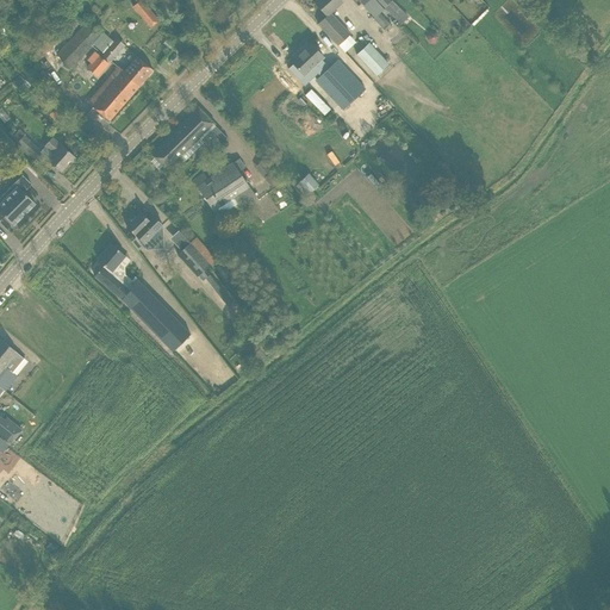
[(149,27),(157,20),(141,0),(139,0),(132,7),(149,27)]
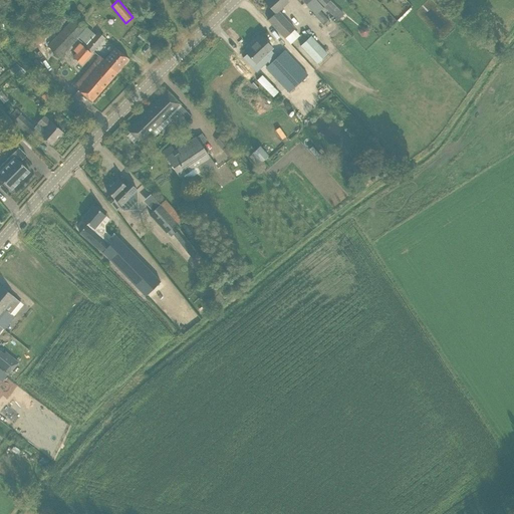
[(274,13),(267,20),(284,38),(294,29),(278,11),(288,2),(286,0),(266,0),(264,2),(274,13)]
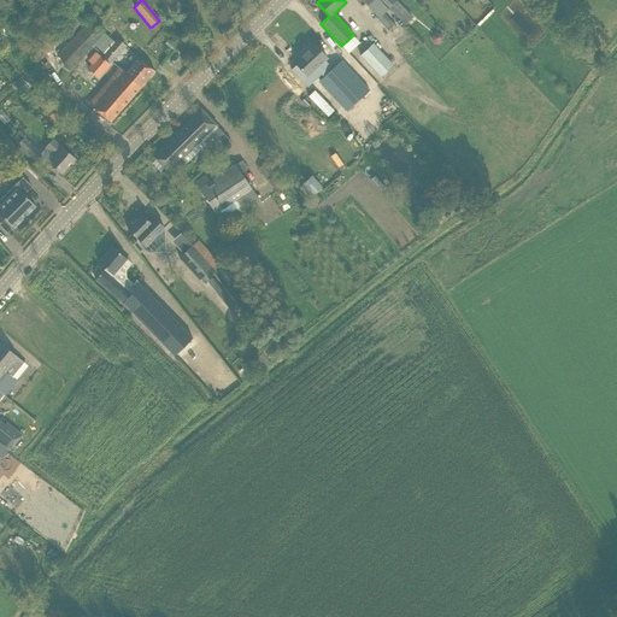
[(377,21),(388,30),(394,24),(383,13),(388,10),(377,0),(363,0),(363,1),(366,6),(378,19),(377,21)]
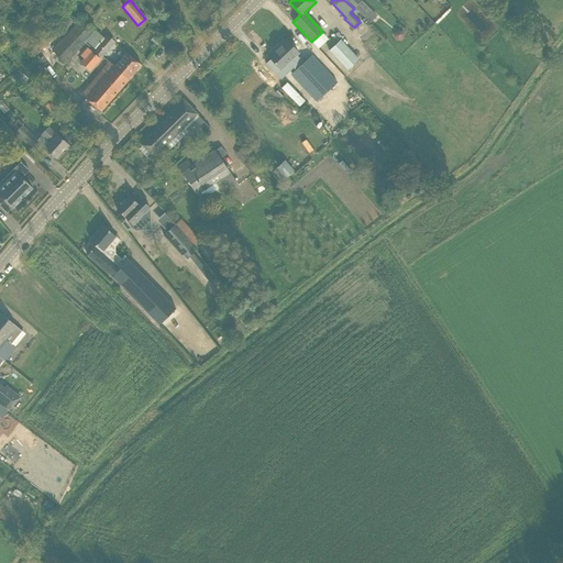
[(346,0),(355,8),(365,19),(370,23),(376,17),(372,11),(362,1),(361,1),(359,0),(346,0)]
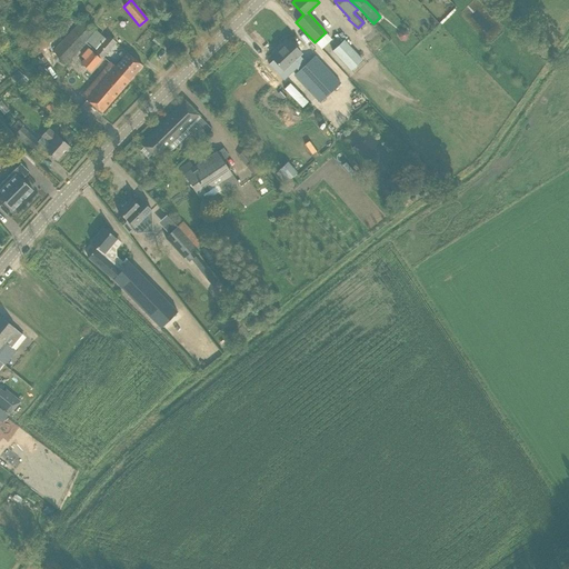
[(83,42),(95,30),(81,18),(79,20),(80,21),(52,50),(68,66),(72,61),(70,59),(85,45),(83,42)]
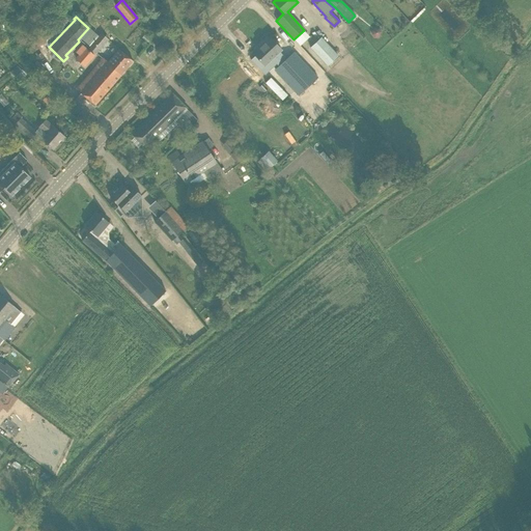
[(310,48),(327,66),(338,56),(322,37),(310,48)]
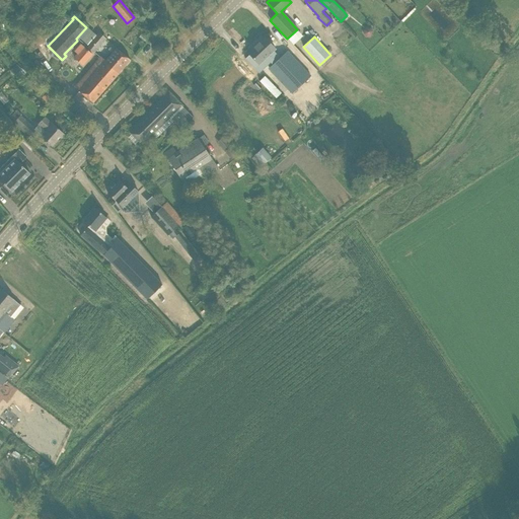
[(247,53),(254,60),(258,64),(275,49),(264,38),(247,53)]
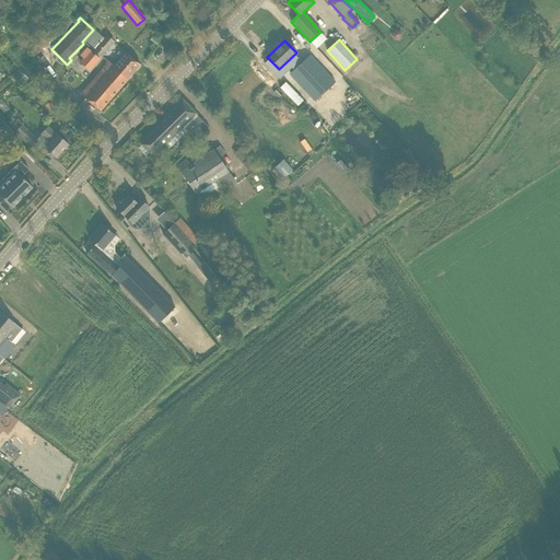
[(100,58),(90,49),(80,61),(89,70),(100,58)]
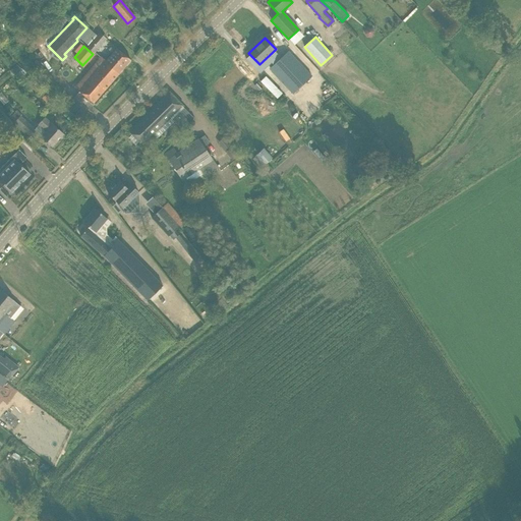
[(94,64),(99,68),(100,67),(105,72),(110,67),(118,74),(130,60),(116,48),(105,61),(101,57),(94,64)]
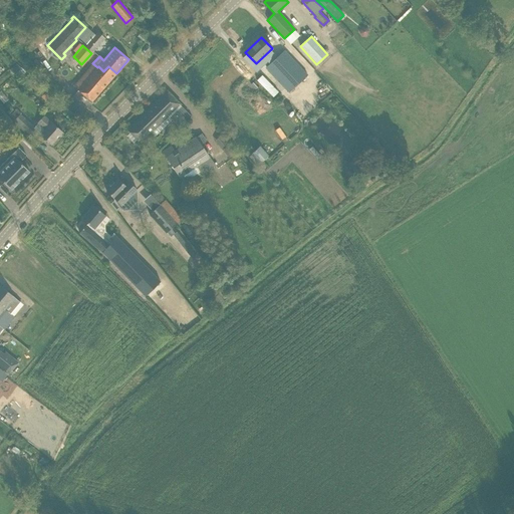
[(266,67),(289,92),(307,75),(310,72),(307,70),(309,68),(292,51),(288,55),(284,50),(266,67)]
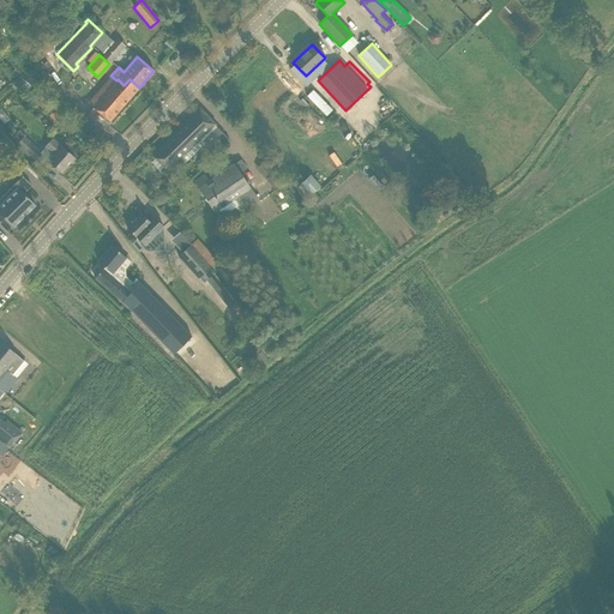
[(12,83),(22,95),(31,86),(26,80),(24,82),(19,77),(12,83)]
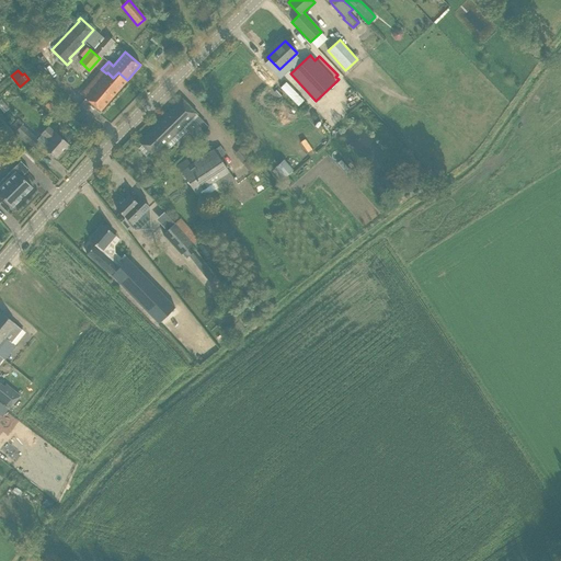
[(107,72),(106,73),(86,99),(100,112),(127,80),(118,72),(113,78),(107,72)]
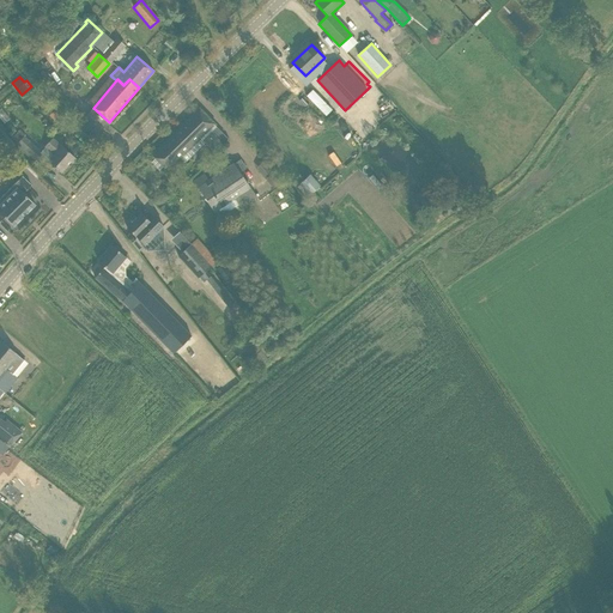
[(551,89),(545,93),(557,107),(563,102),(551,89)]
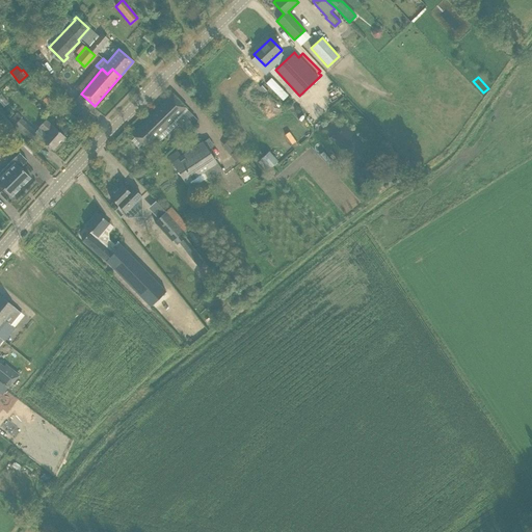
[(131,134),(145,149),(186,108),(173,94),(131,134)]
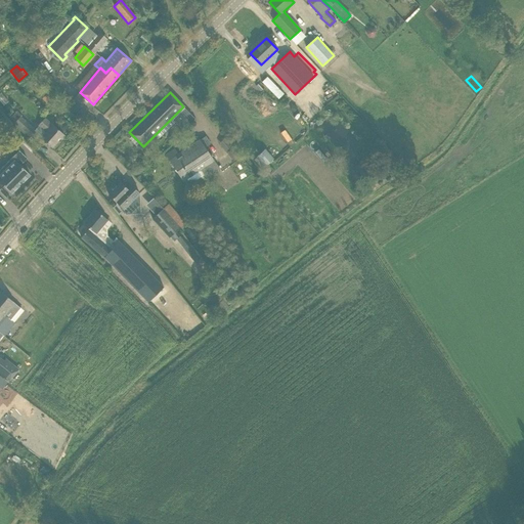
[(9,119),(31,137),(36,131),(20,117),(15,112),(9,119)]
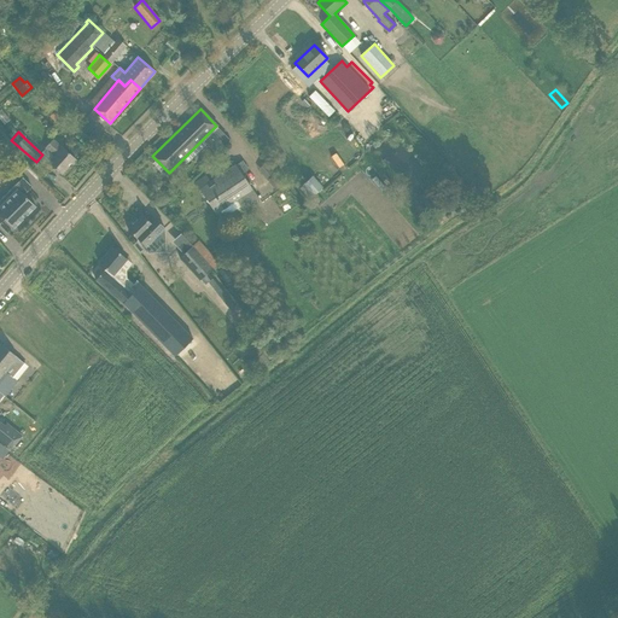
[(48,163),(62,174),(75,159),(62,147),(62,149),(52,139),(45,147),(54,156),(48,163)]
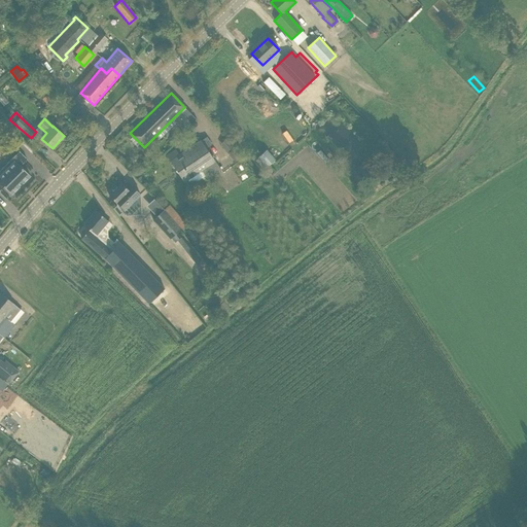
[(175,149),(166,155),(184,181),(202,171),(207,178),(221,169),(200,140),(178,154),(175,149)]
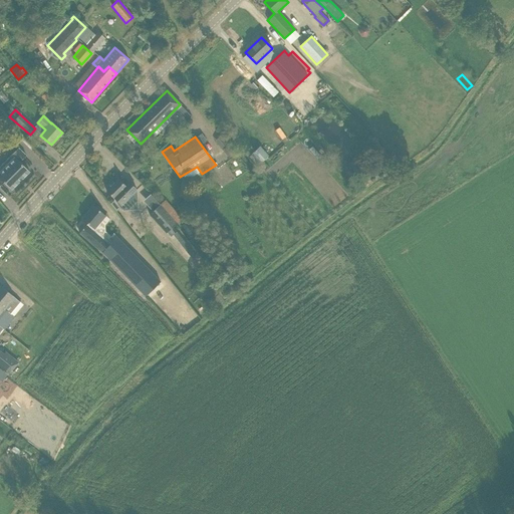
[(261,163),(270,155),(261,146),(253,153),(261,163)]
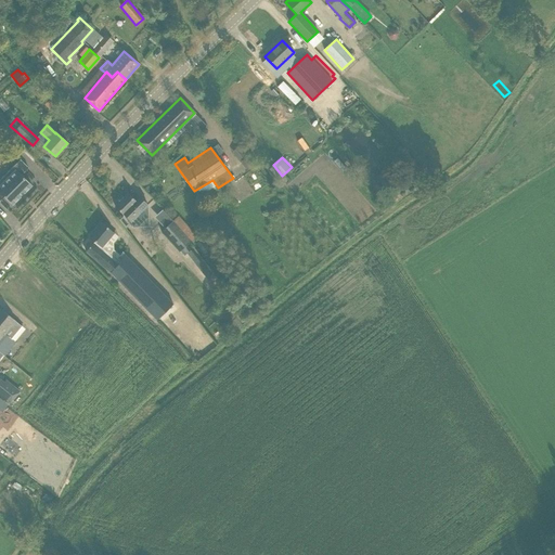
[(21,175),(28,168),(20,159),(12,167),(16,171),(0,186),(0,201),(4,197),(12,205),(31,185),(21,175)]
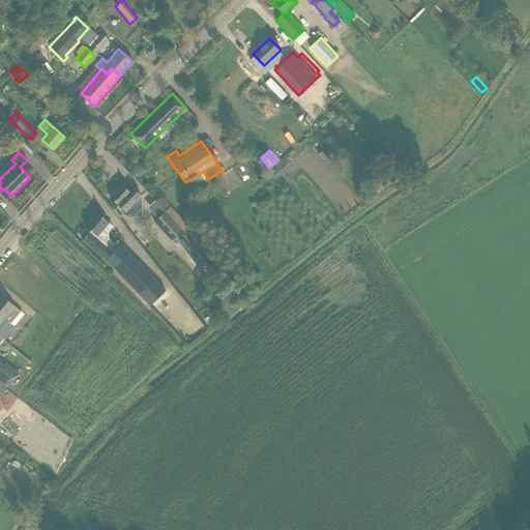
[(143,169),(138,173),(142,177),(146,173),(143,169)]
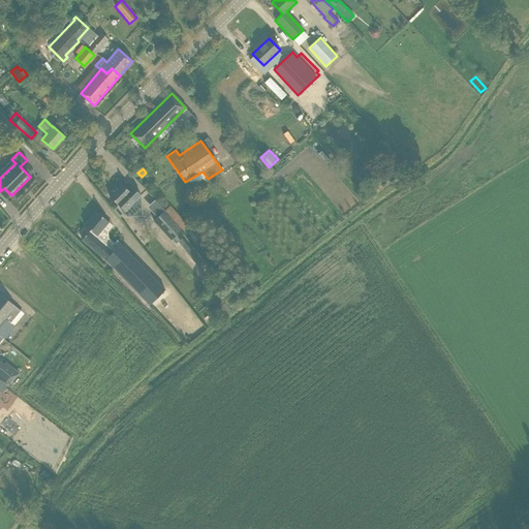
[(118,205),(117,206),(125,216),(132,209),(130,206),(141,195),(129,184),(125,188),(121,184),(118,188),(116,187),(116,186),(111,191),(112,191),(113,192),(110,196),(118,205)]
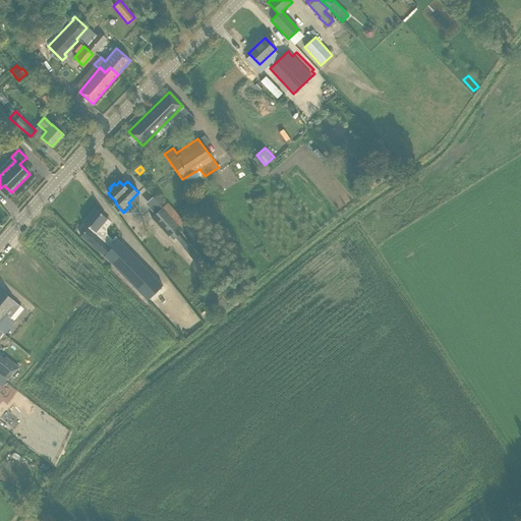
[(153,211),(161,206),(155,196),(147,201),(153,211)]
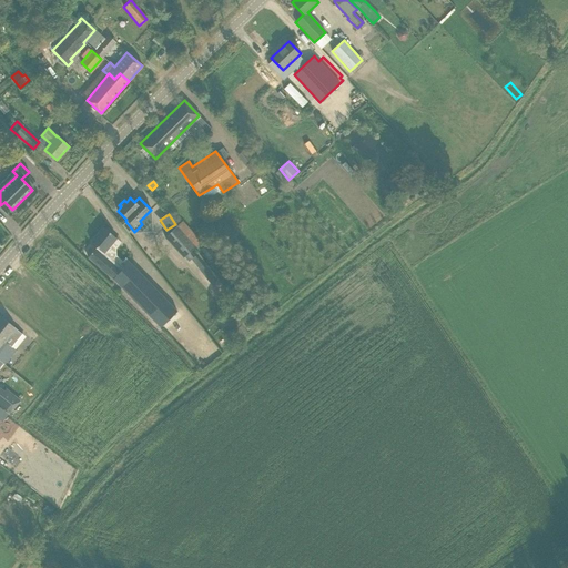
[(164,237),(183,257),(195,246),(176,226),(164,237)]
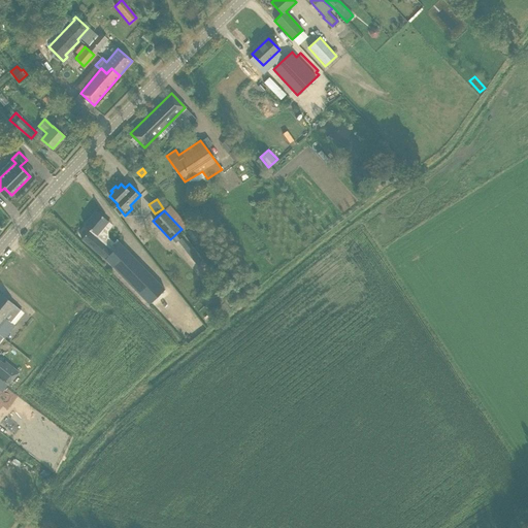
[(88,232),(81,239),(105,259),(149,304),(165,289),(120,243),(113,250),(97,235),(108,222),(96,211),(85,225),(90,230),(88,232)]
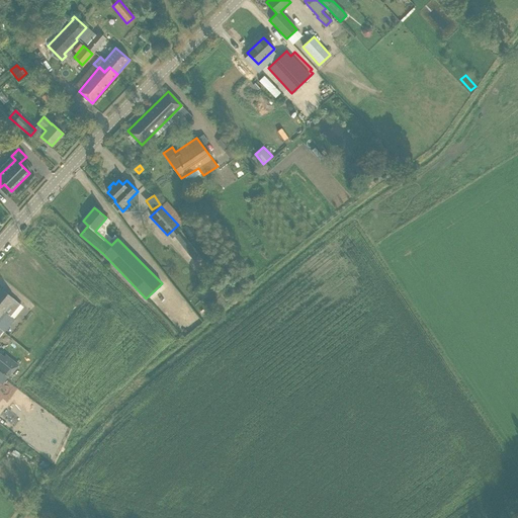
[(177,233),(199,261),(202,259),(180,230),(177,233)]
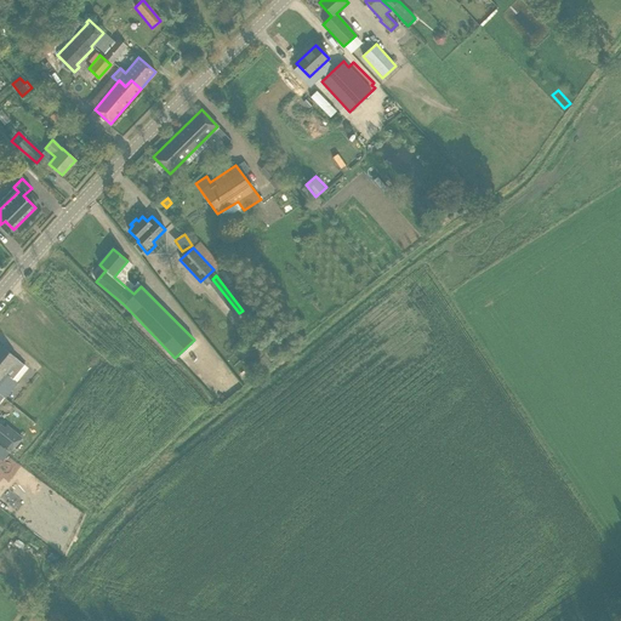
[(0,346),(0,392),(4,396),(6,397),(17,383),(12,380),(24,365),(17,359),(0,346)]
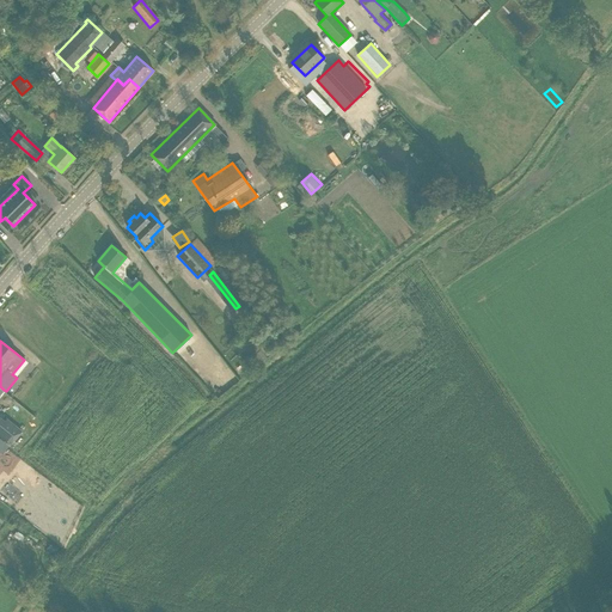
[(12,428),(4,422),(0,427),(0,436),(10,446),(22,432),(14,426),(12,428)]
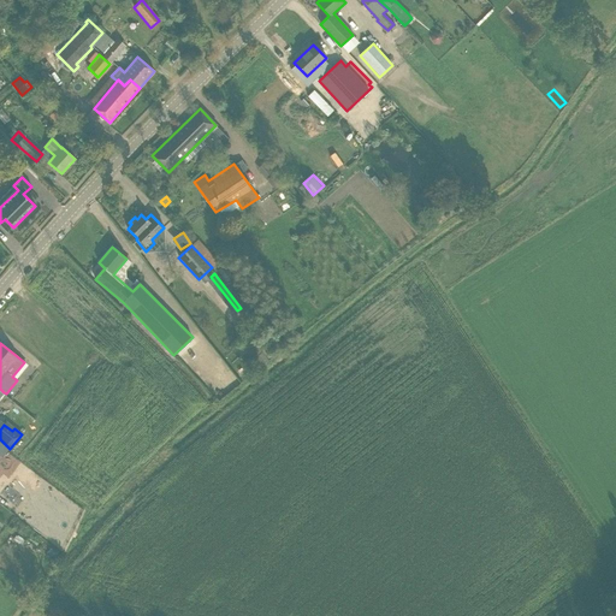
[(0,446),(0,458),(11,467),(16,460),(0,446)]
